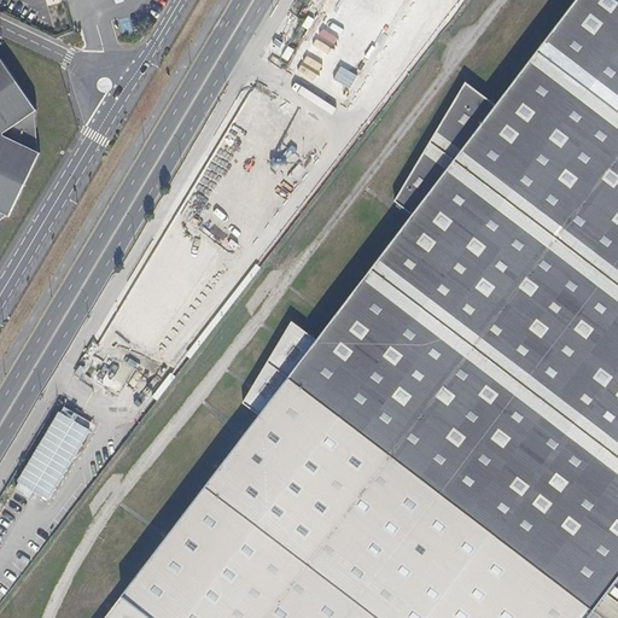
[(617,0),(575,0),(494,106),(461,82),(391,202),(412,215),(285,380),(589,612),(617,575),(617,0)]
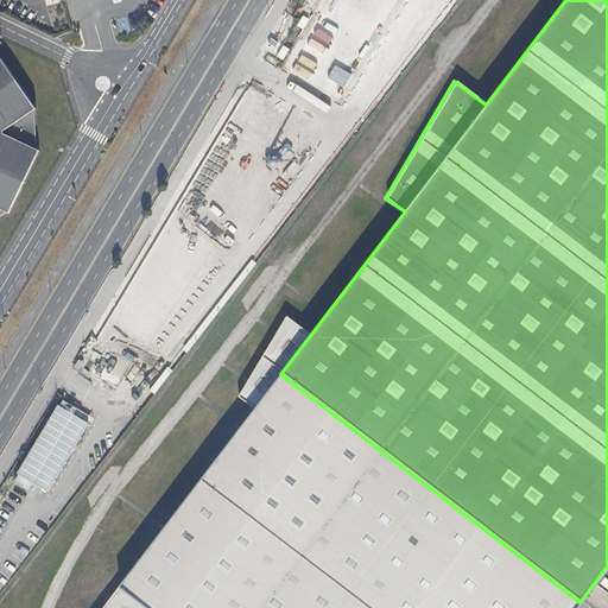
[(0,216),(7,213),(10,214),(39,151),(37,150),(33,111),(37,109),(26,63),(23,64),(0,54),(0,216)]
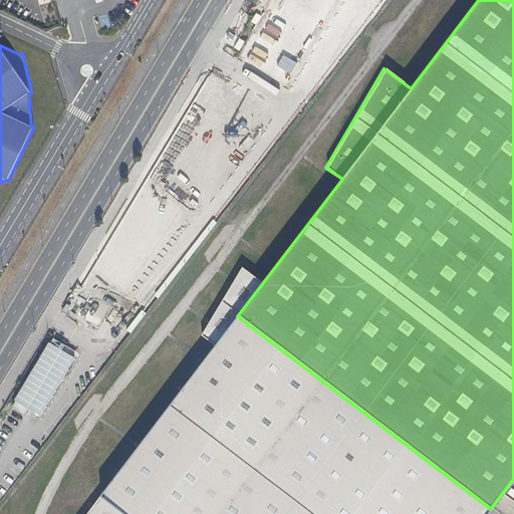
[(486,513),(490,509),(237,316),(229,326),(86,513),(486,513)]
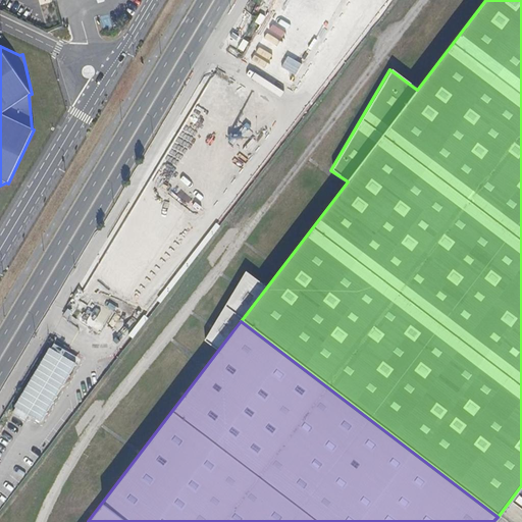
[(98,370),(103,373),(112,362),(107,358),(98,370)]
